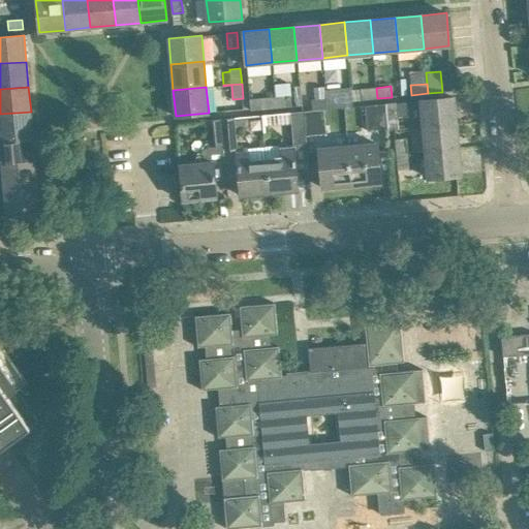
[(350,90),(350,88),(325,90),(327,109),(352,106),(351,100),(350,90)]
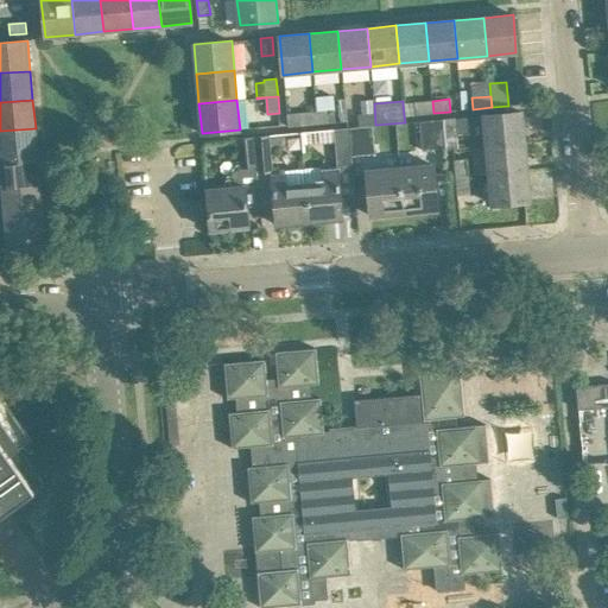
[(434,113),(432,101),(415,102),(403,103),(404,115),(434,113)]
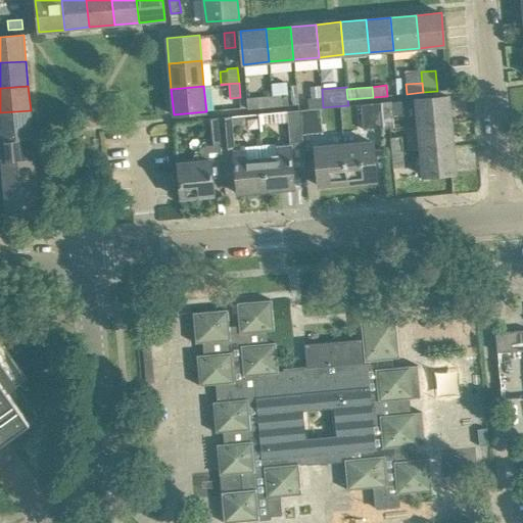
[(323,107),(322,89),(306,91),(308,108),(323,107)]
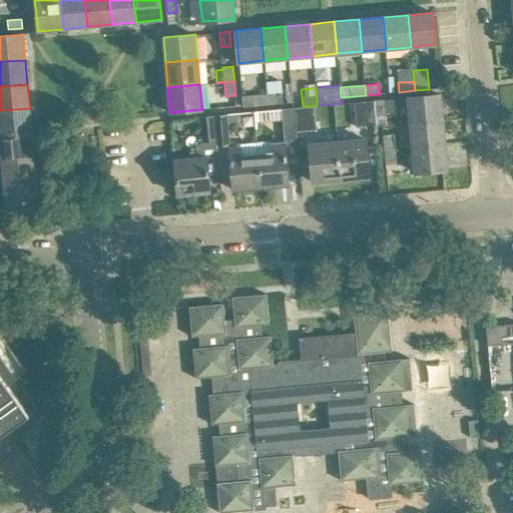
[(267,95),(268,105),(284,103),(283,93),(267,95)]
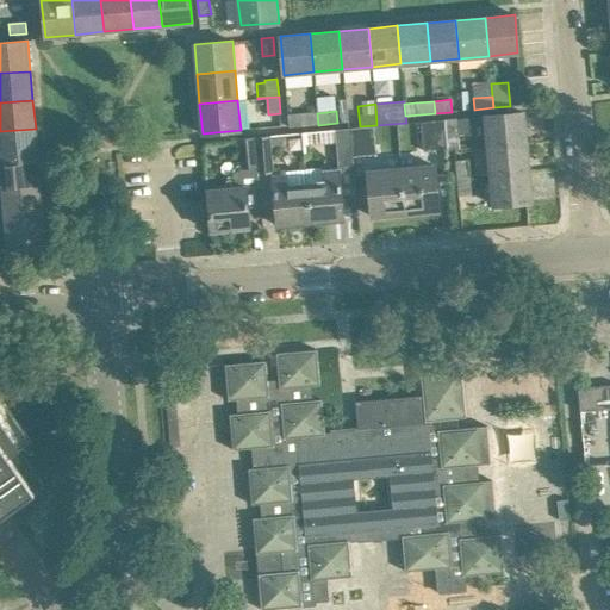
[(526,142),(523,112),(485,116),(489,145),(526,142)]
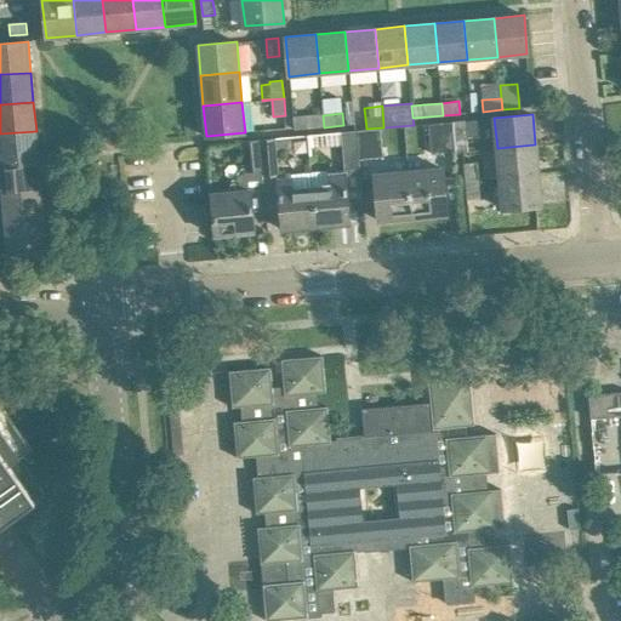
[(294,130),(324,127),(323,115),(292,117),(294,130)]
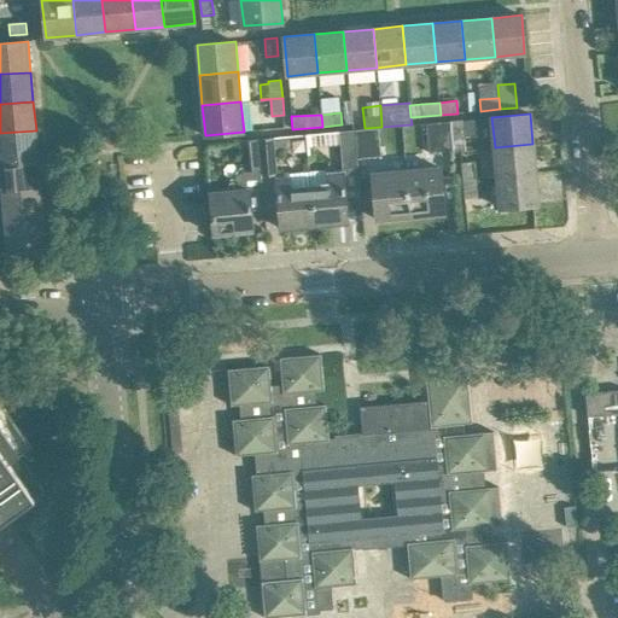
[(450,121),(453,150),(466,149),(462,120),(450,121)]
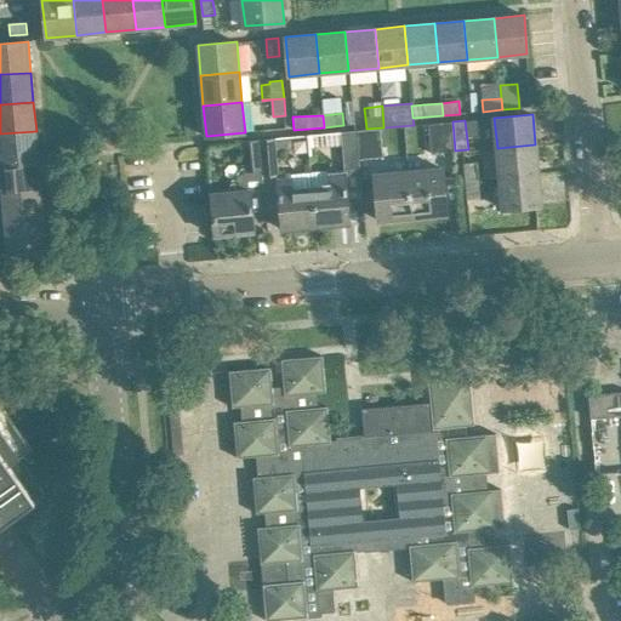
[(455,151),(453,121),(428,124),(431,153),(455,151)]
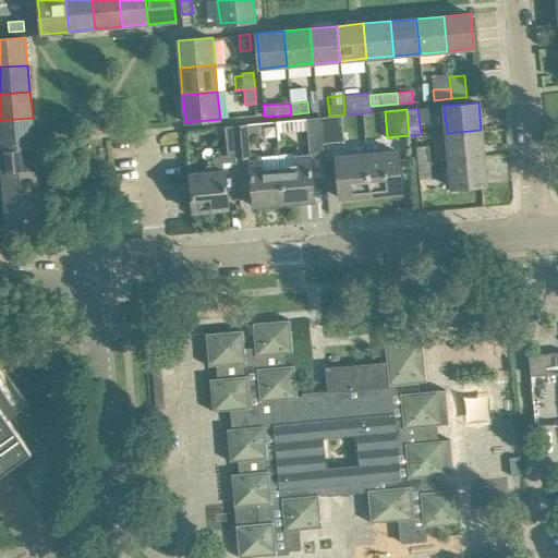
[(344,141),(342,116),(319,118),(322,143),(344,141)]
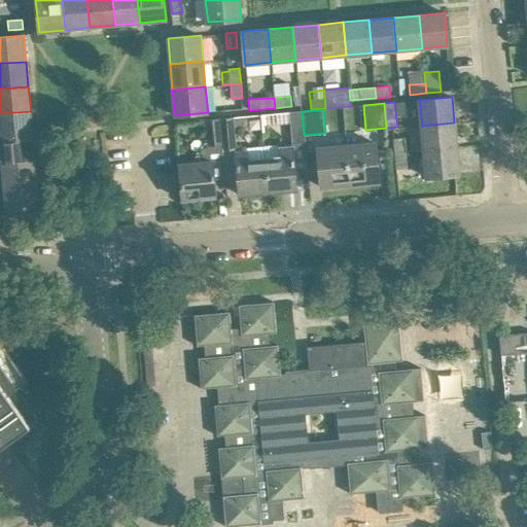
[(31,111),(0,113),(0,139),(33,137),(31,111)]
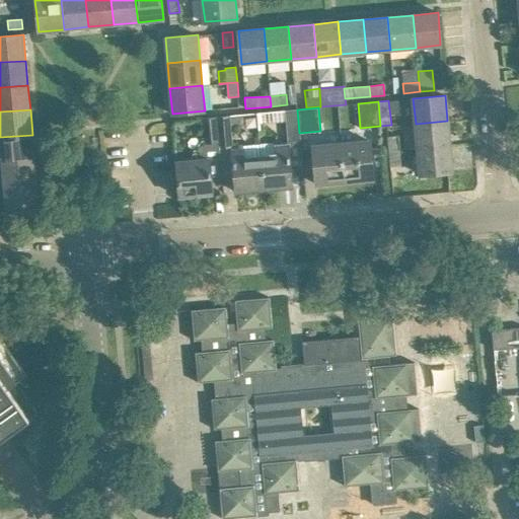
[(300,139),(299,133),(297,109),(285,110),(288,141),(300,139)]
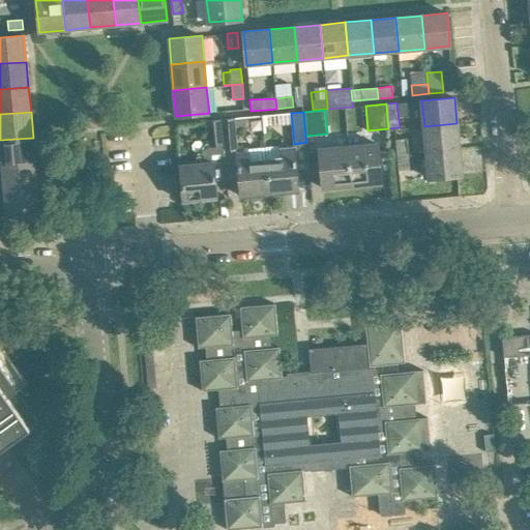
[(248,125),(248,117),(221,119),(224,150),(236,149),(234,130),(244,129),(248,125)]
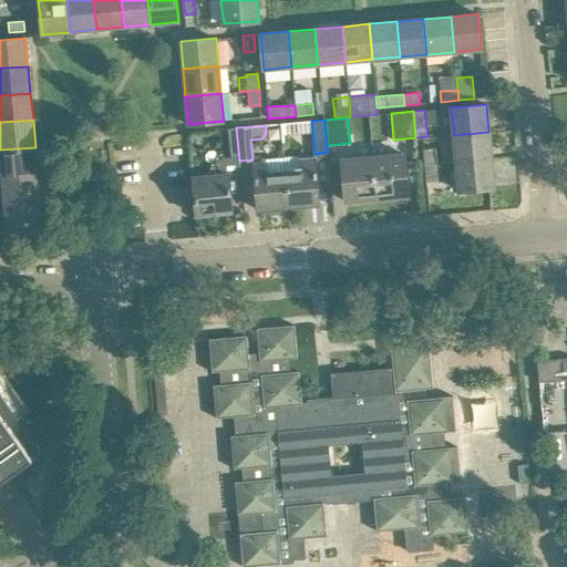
[(205,175),(193,176),(196,215),(232,212),(228,176),(240,176),(239,161),(236,127),(222,129),(224,154),(205,175)]
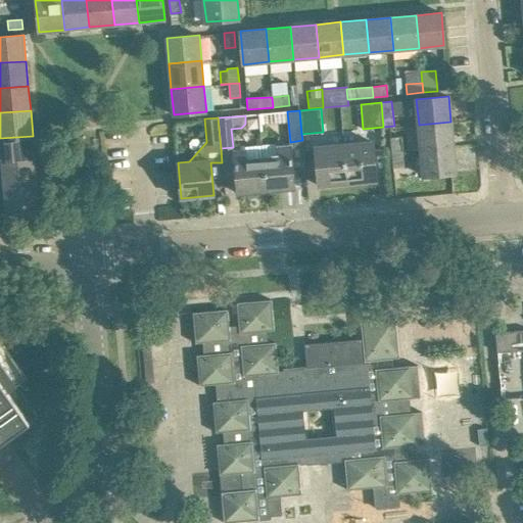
[(454,147),(450,122),(419,125),(421,150),(454,147)]
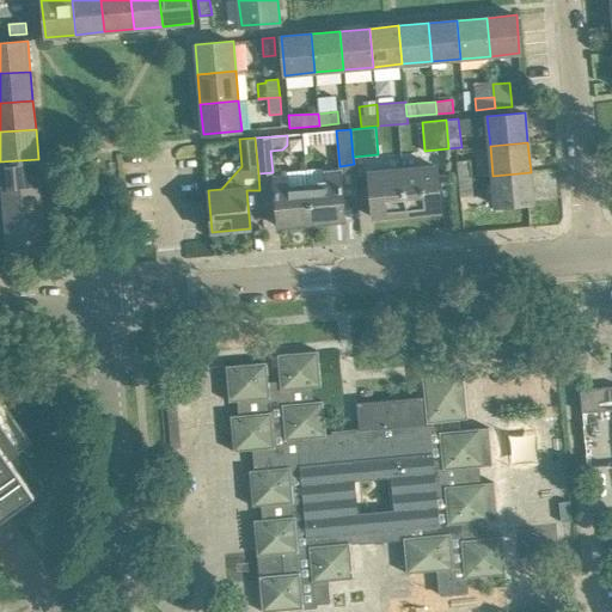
[(467,154),(457,154),(458,178),(470,177),(467,154)]
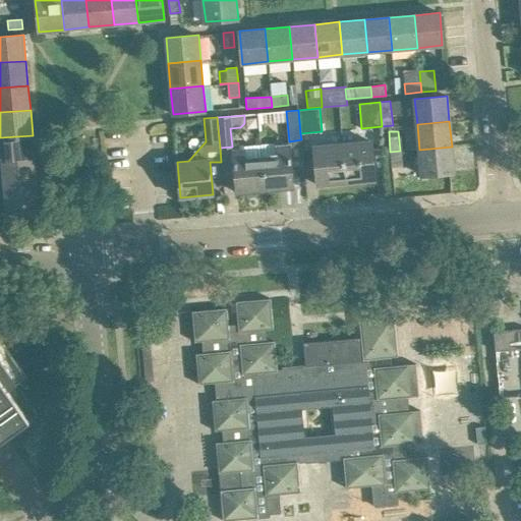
[(33,135),(0,137),(0,141),(2,163),(35,160),(33,135)]
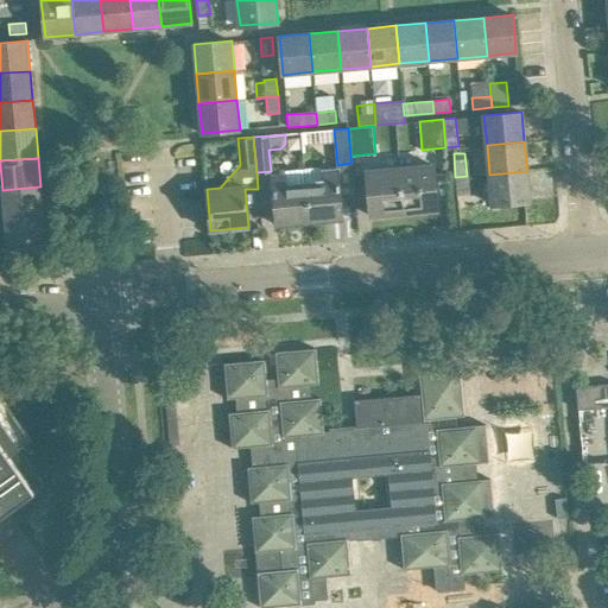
[(432,165),(399,169),(404,213),(437,209),(432,165)]
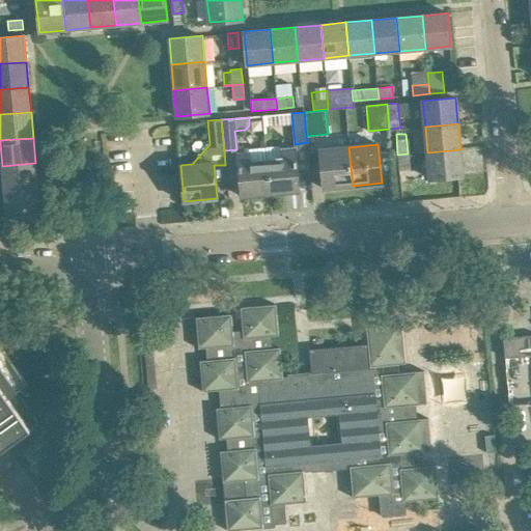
[(267,160),(266,147),(236,150),(241,196),(270,193),(267,160)]
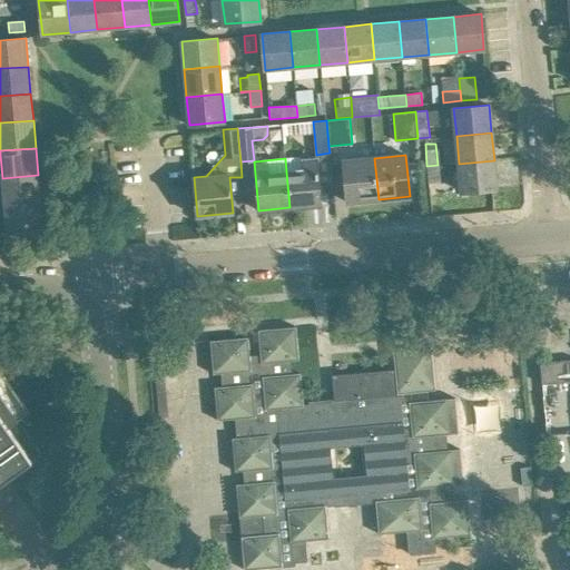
[(379,199),(374,158),(343,160),(347,202),(379,199)]
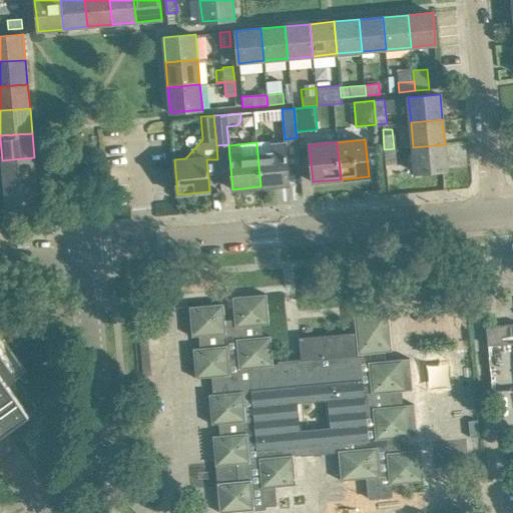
[(274,153),(258,154),(261,186),(289,184),(285,143),(273,144),(274,153)]
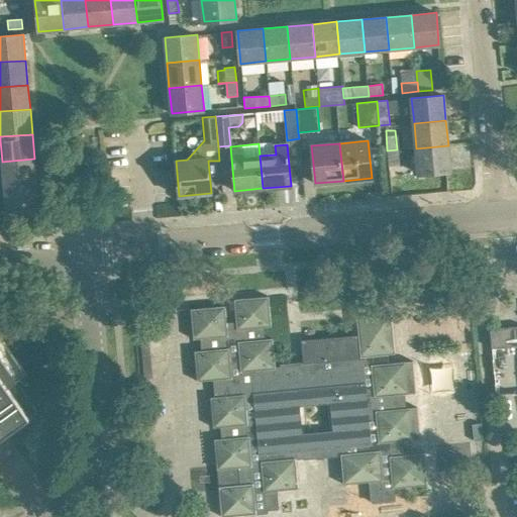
[(450,171),(448,145),(416,148),(418,174),(450,171)]
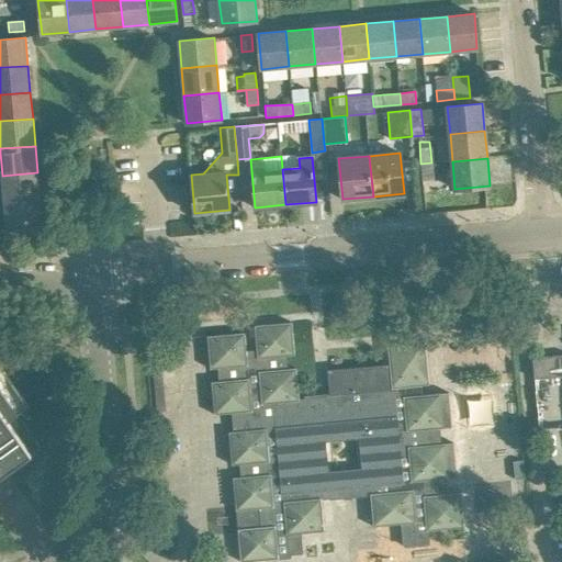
[(431,163),(420,164),(423,183),(434,182),(431,163)]
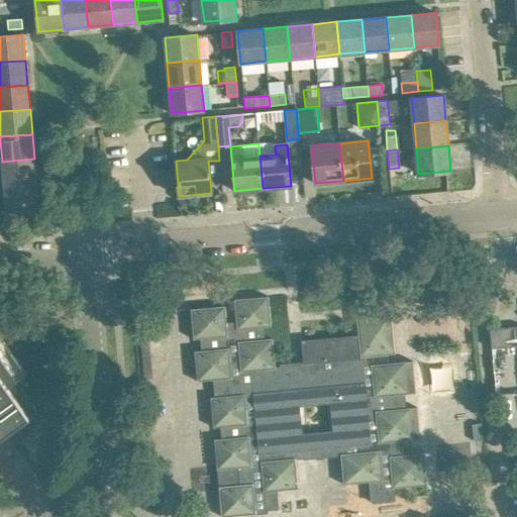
[(36,183),(34,159),(2,162),(4,186),(36,183)]
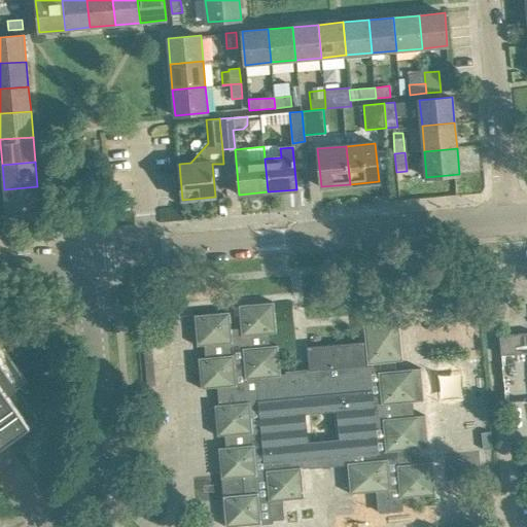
[(40,213),(37,186),(4,189),(6,216),(40,213)]
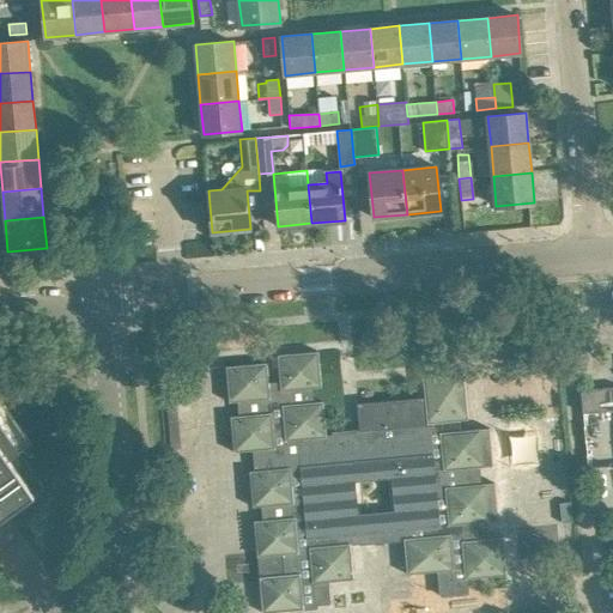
[(319,351),(278,354),(280,382),(268,383),(267,362),(226,366),(229,402),(240,401),(241,416),(230,416),(234,451),(254,450),(256,471),(249,471),(253,507),(262,505),(263,520),(254,521),(258,557),(284,554),(285,574),(259,576),(262,612),(316,607),(316,604),(329,602),(327,581),(353,578),(350,545),(404,540),(407,574),(438,571),(441,595),(468,593),(467,578),(507,575),(503,536),(477,539),(475,522),(498,520),(495,483),(480,484),(479,467),(493,465),(490,428),(480,428),(459,430),(457,420),(468,419),(463,370),(423,374),(425,399),(358,405),(360,430),(362,439),(335,442),(334,435),(326,435),(325,422),(323,401),(313,401),(311,388),(322,387),(319,351)]
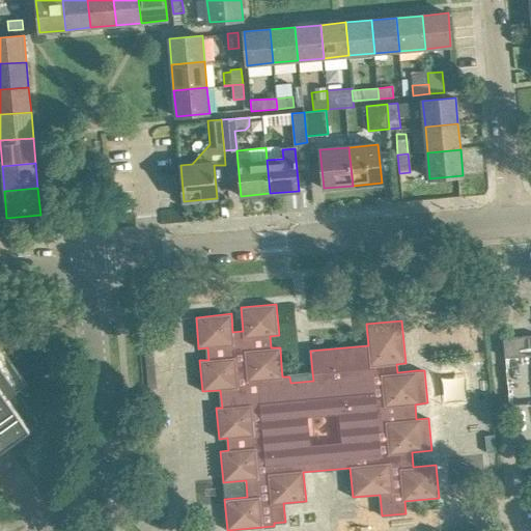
[(530,335),(503,338),(505,358),(526,356),(530,355),(530,335)]
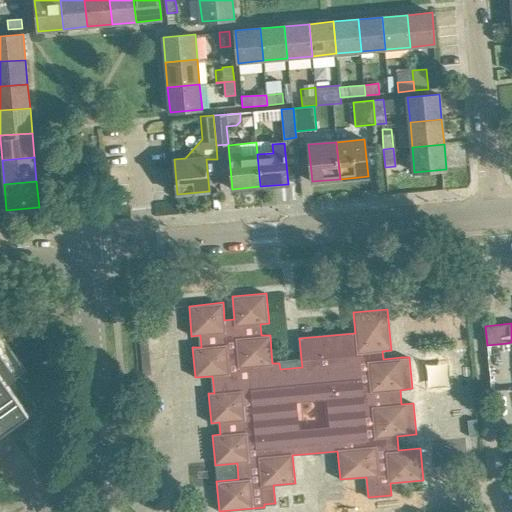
[(0,434),(2,433),(36,409),(37,408),(38,407),(17,378),(11,369),(0,354),(0,434)]
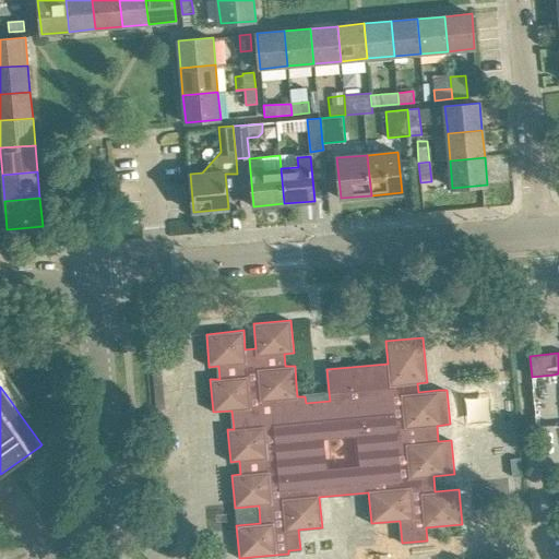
[(494,394),(470,395),(471,418),(495,418),(494,394)]
